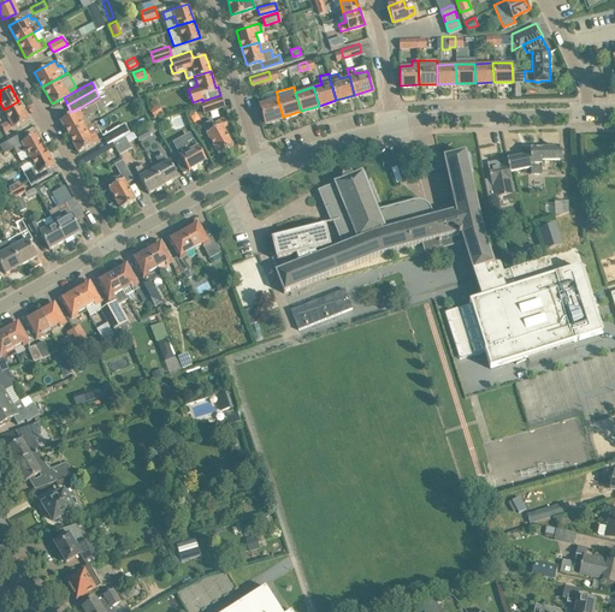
[(220,95),(202,101),(206,112),(224,106),(220,95)]
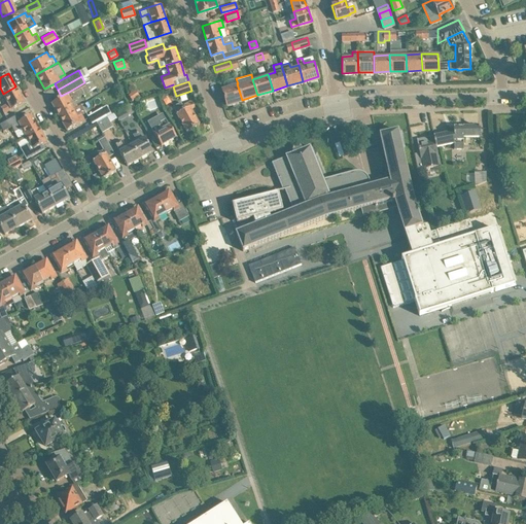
[(221,89),(226,104),(242,100),(237,83),(221,89)]
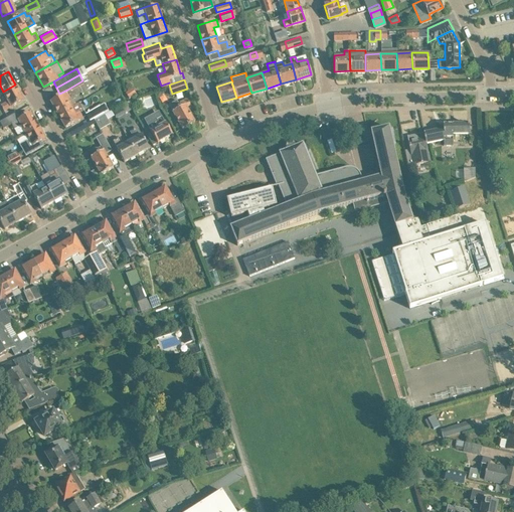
[(15,84),(3,92),(7,99),(0,103),(3,109),(23,98),(15,84)]
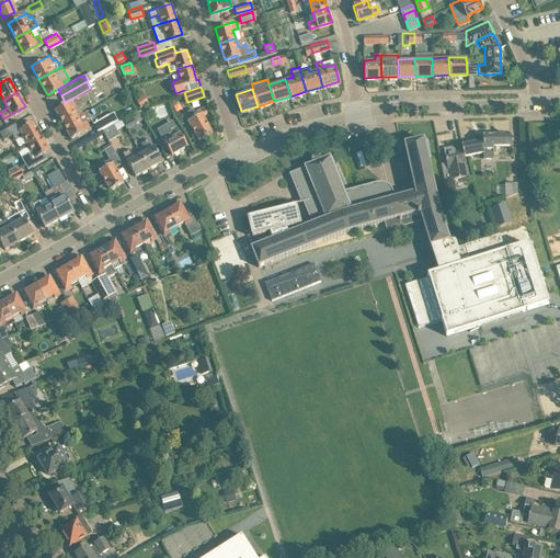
[(140,105),(145,102),(141,97),(140,95),(136,99),(140,105)]
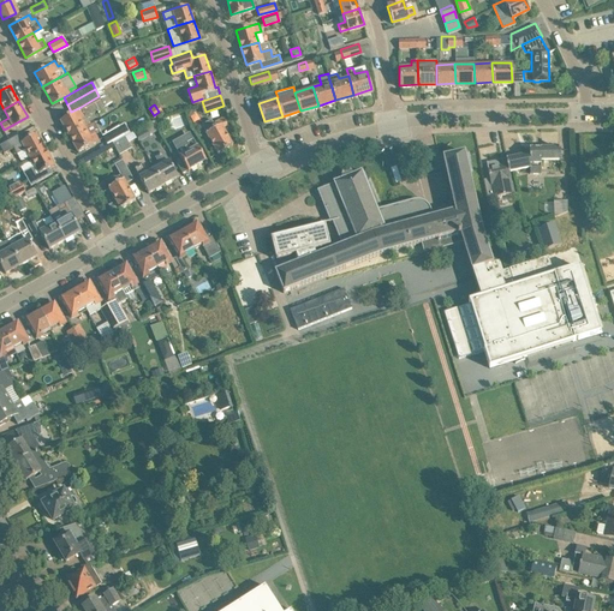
[(60,118),(69,135),(84,125),(79,117),(84,114),(81,107),(71,112),(60,118)]
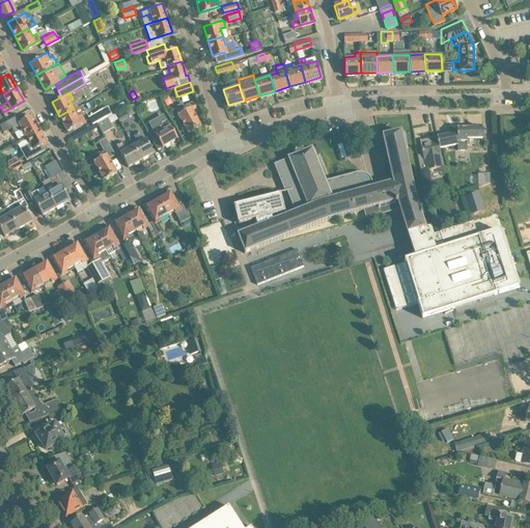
[(173,106),(183,122),(187,131),(200,124),(192,108),(196,106),(192,100),(183,105),(180,102),(173,106)]
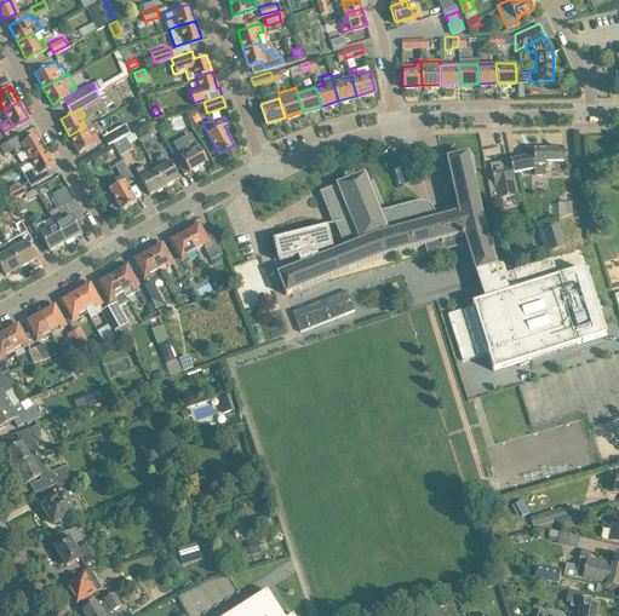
[(145,126),(152,134),(159,130),(154,121),(145,126)]
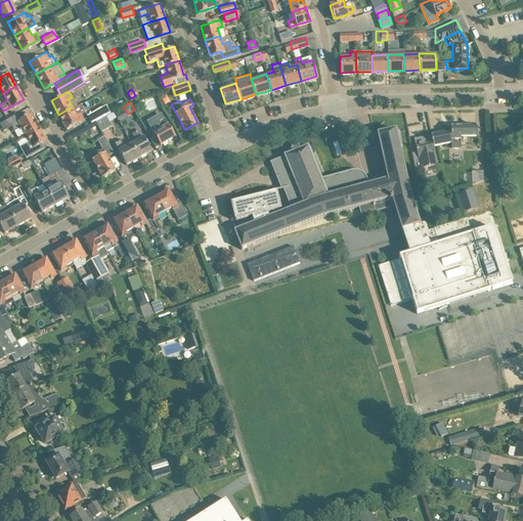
[(105,103),(86,114),(91,122),(95,120),(95,121),(105,115),(110,112),(105,103)]
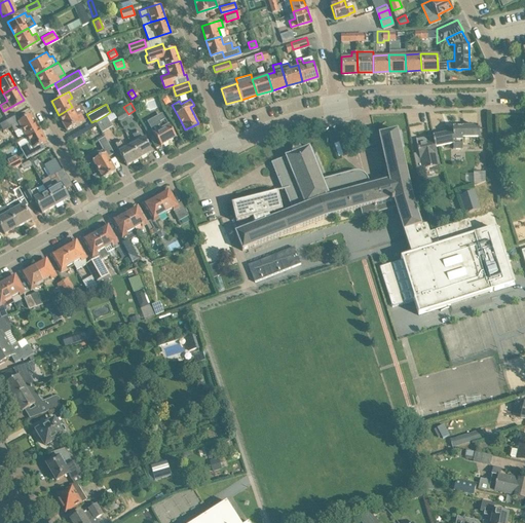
[(72,107),(59,115),(66,128),(83,118),(80,112),(76,115),(72,107)]
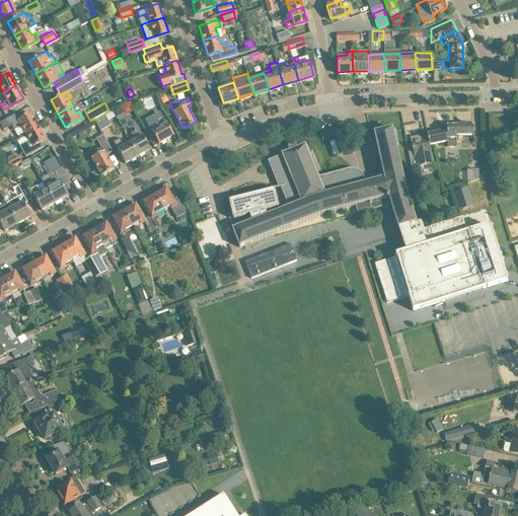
[(16,111),(0,119),(0,122),(3,127),(10,123),(17,136),(25,132),(38,125),(30,112),(19,117),(16,111)]
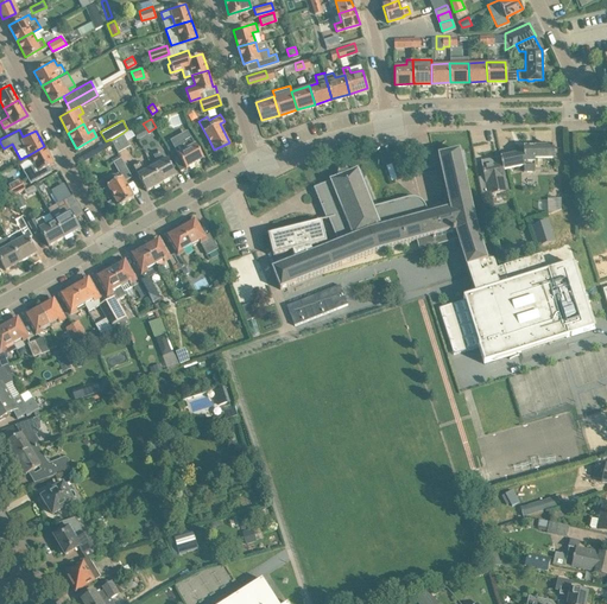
[(122,133),(111,140),(113,142),(117,151),(128,144),(126,139),(122,133)]
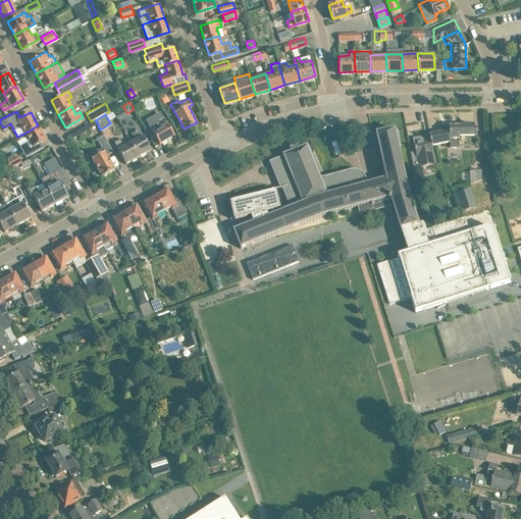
[(159,143),(174,135),(167,121),(166,122),(163,116),(157,119),(151,123),(150,125),(152,131),(148,133),(155,145),(159,143)]
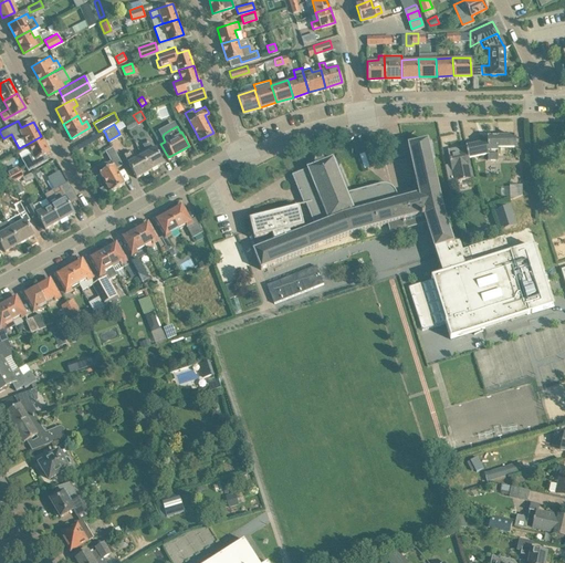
[(483,139),(466,144),(468,156),(487,153),(488,153),(488,157),(497,157),(497,146),(514,146),(515,146),(514,134),(487,135),(487,136),(483,137),(483,139)]
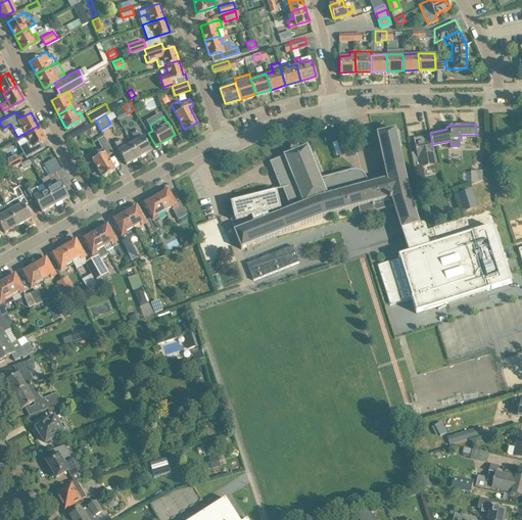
[(29,139),(18,144),(26,155),(43,146),(41,141),(45,139),(38,126),(26,133),(29,139)]
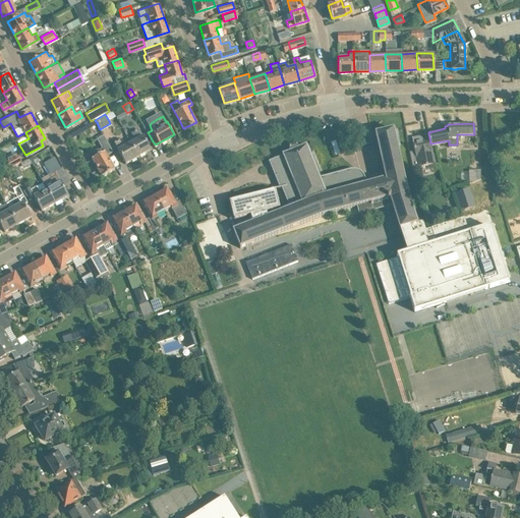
[(134,137),(129,140),(137,155),(150,148),(141,133),(137,127),(131,130),(134,137)]
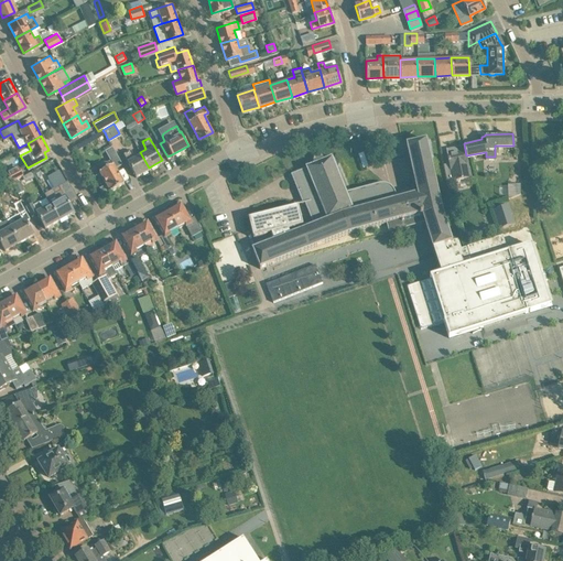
[(298,202),(245,215),(245,216),(247,215),(252,236),(270,232),(273,238),(251,247),(260,268),(347,232),(386,222),(388,229),(424,219),(440,271),(429,274),(430,277),(407,284),(420,326),(443,319),(447,335),(550,303),(530,243),(507,250),(501,234),(459,247),(456,238),(451,240),(442,209),(425,138),(405,142),(417,192),(410,193),(409,189),(401,191),(402,195),(396,197),(394,191),(392,187),(390,184),(386,182),(381,181),(377,182),(346,190),(331,154),(323,159),(320,154),(312,158),(313,162),(305,165),(305,166),(290,172),(302,201),(301,201),(301,202),(304,201),(313,223),(289,233),(288,227),(302,224),(296,203),(298,203),(298,202)]
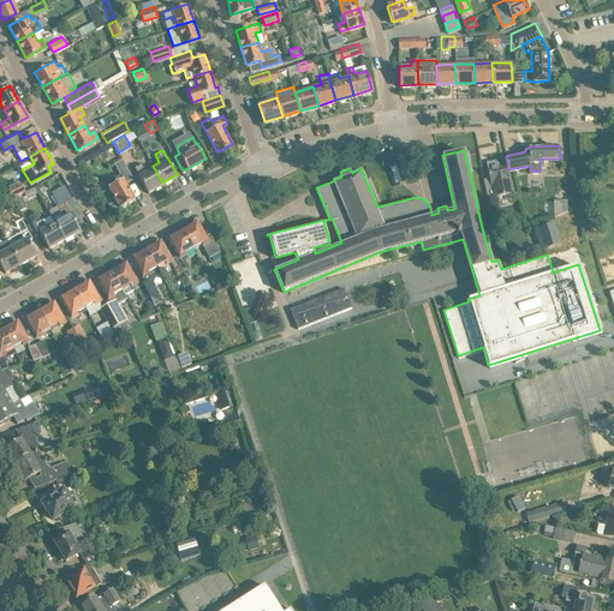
[(493,196),(513,191),(508,169),(506,156),(505,156),(506,157),(505,157),(502,161),(502,163),(487,166),(493,196)]
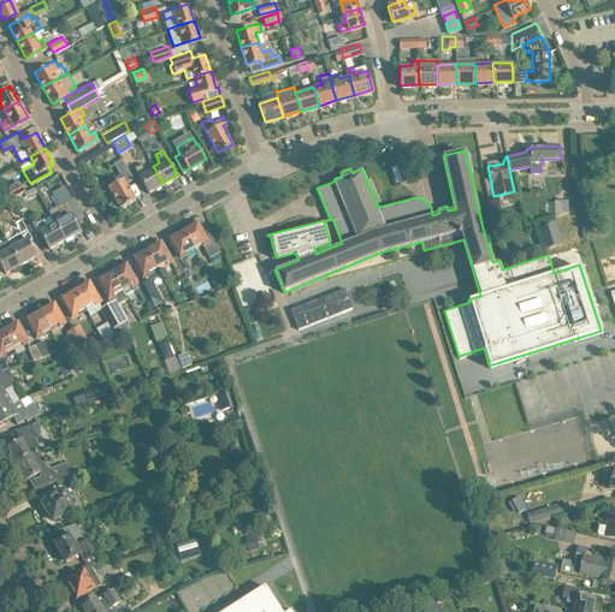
[(125,180),(132,177),(122,158),(114,161),(120,173),(110,179),(112,183),(108,185),(119,207),(135,198),(125,180)]
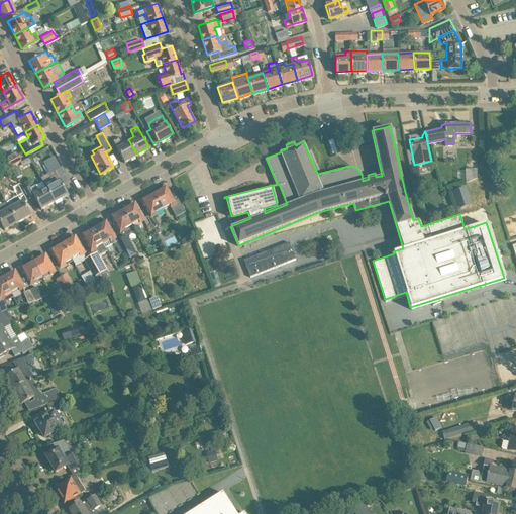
[(136,153),(128,139),(122,142),(119,136),(113,139),(116,145),(116,146),(124,161),(136,153)]
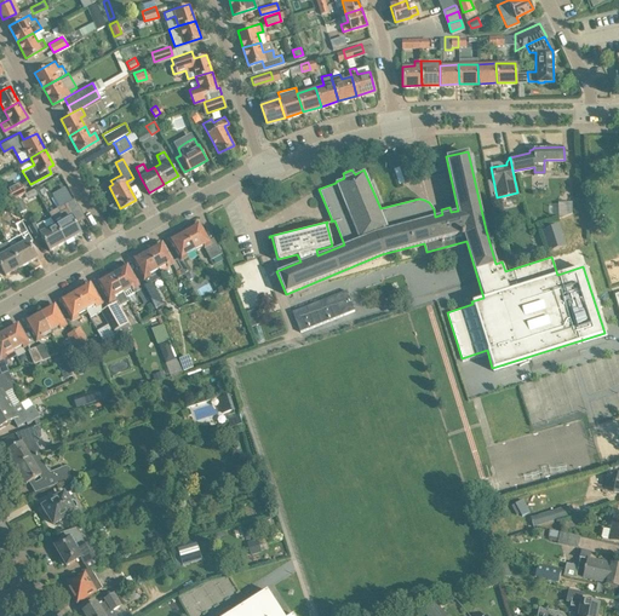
[(19,182),(6,189),(12,199),(12,197),(18,195),(24,191),(19,182)]
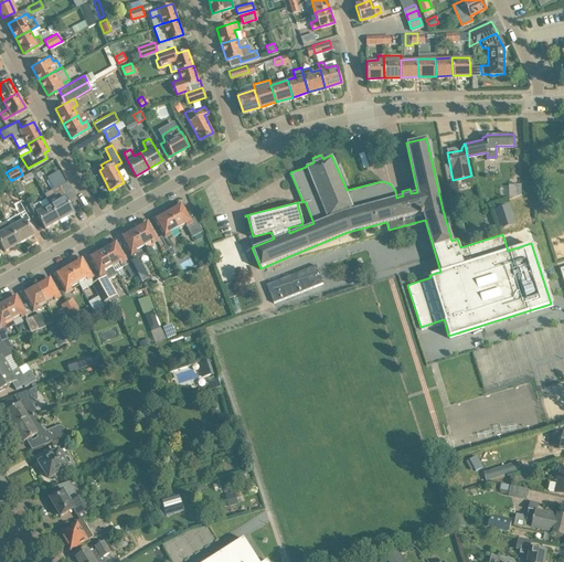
[(57,199),(50,203),(59,219),(73,211),(64,195),(57,184),(65,180),(59,170),(48,177),(53,187),(55,190),(53,192),(57,199)]
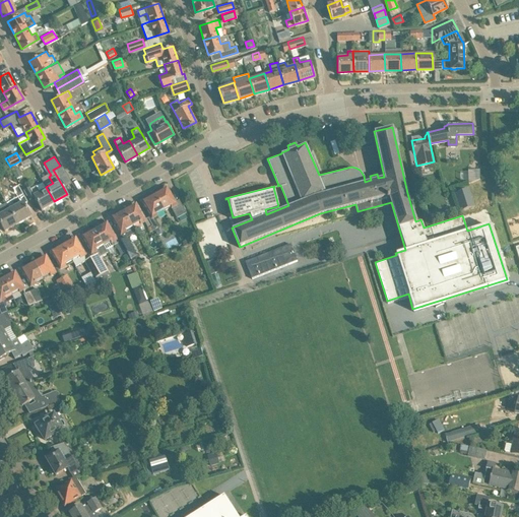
[(15,164),(10,166),(16,177),(20,174),(15,164)]
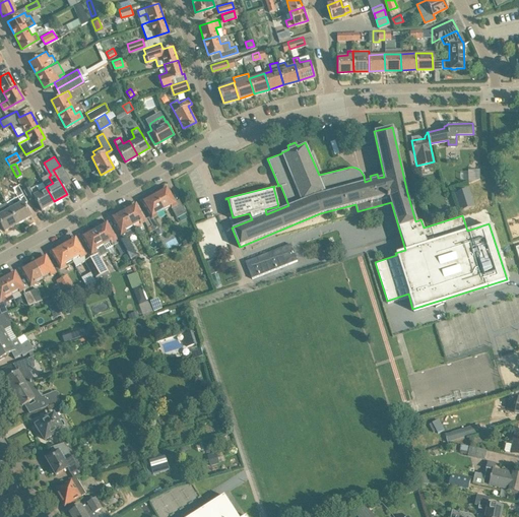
[(478,177),(478,168),(467,169),(468,182),(478,177)]
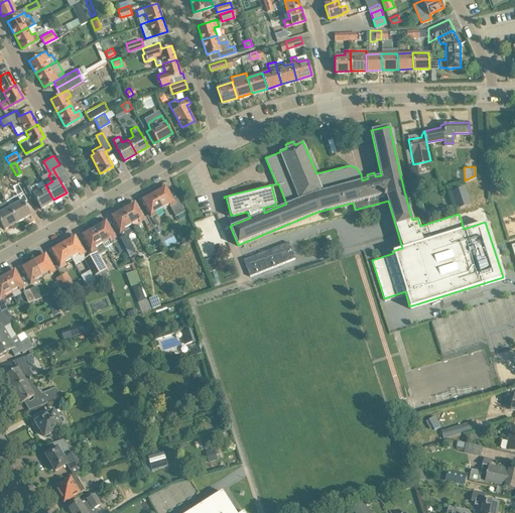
[(53,200),(45,185),(41,179),(29,185),(28,184),(22,187),(27,197),(32,194),(35,199),(40,207),(53,200)]
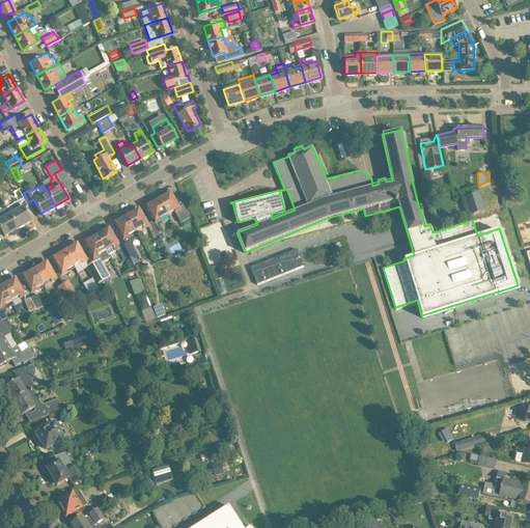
[(169,190),(157,197),(166,213),(173,209),(179,220),(189,216),(182,202),(177,204),(169,190)]
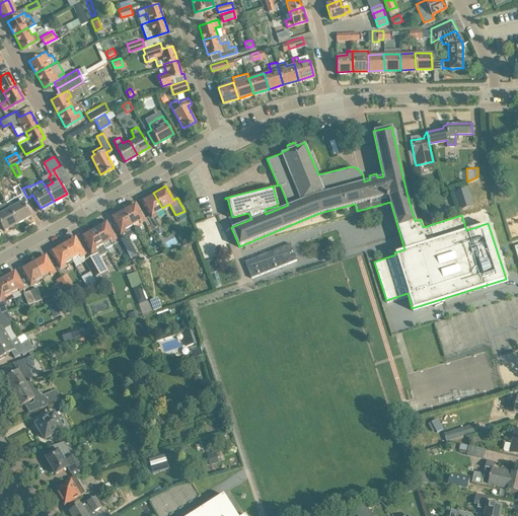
[(453,191),(459,209),(471,205),(466,187),(453,191)]
